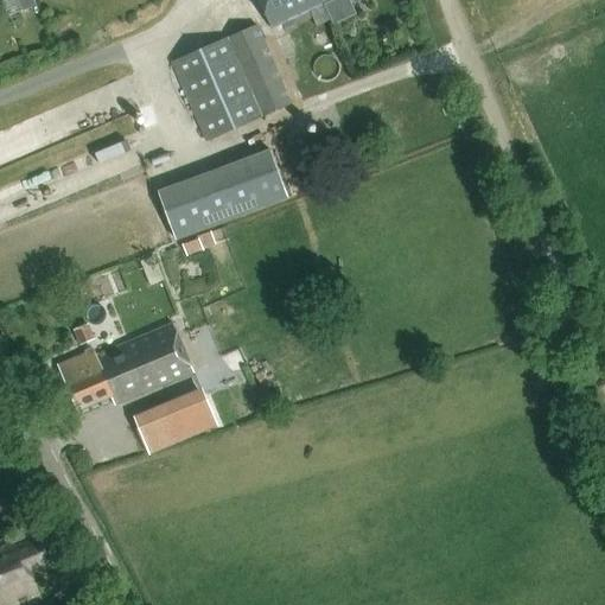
[(0,4),(5,14),(20,8),(20,10),(34,4),(32,0),(0,0),(0,4)]
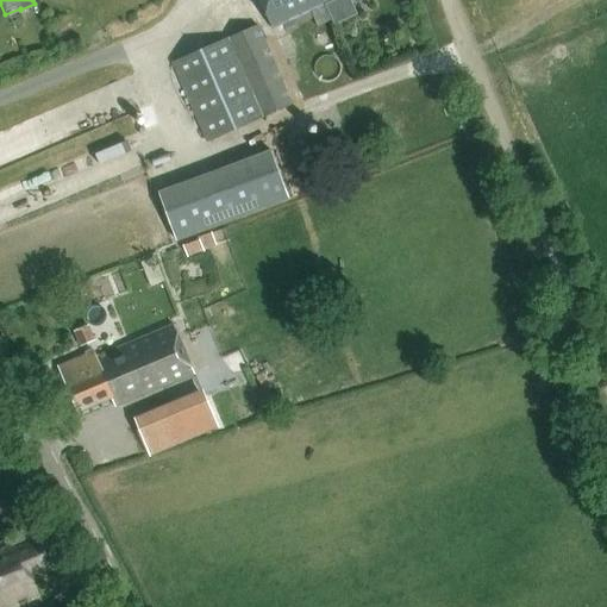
[(258,0),(270,27),(281,23),(292,18),(332,0),(258,0)]
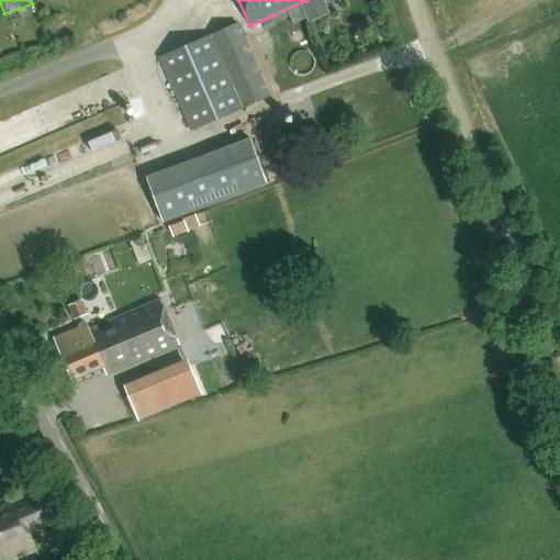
[(297,6),(286,10),(291,22),(302,18),(297,6)]
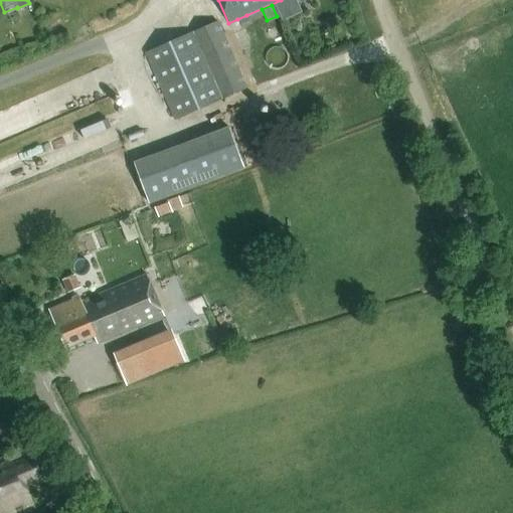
[(246,15),(237,19),(240,26),(249,22),(246,15)]
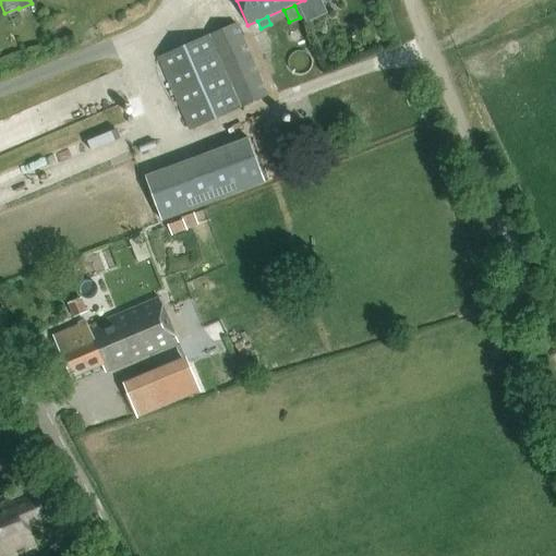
[(238,23),(157,57),(186,128),(267,93),(238,23)]
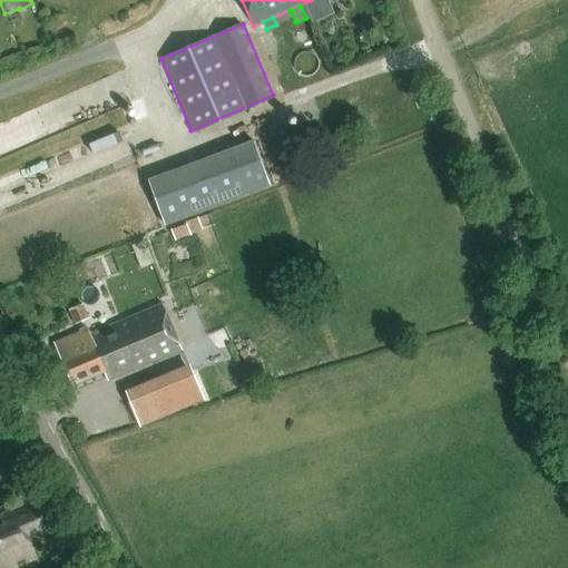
[(253,140),(153,176),(169,223),(270,187),(253,140)]
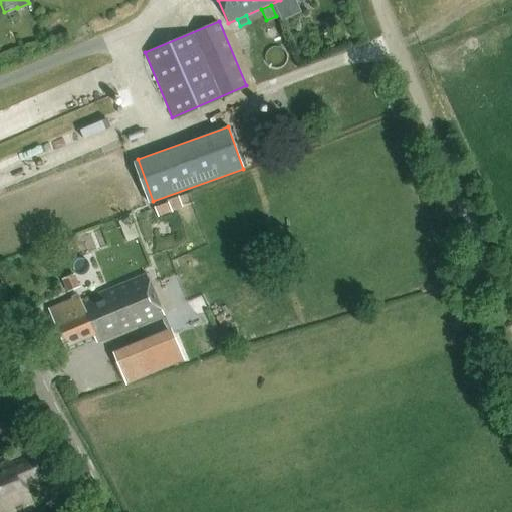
[(166,201),(154,206),(157,215),(170,210),(166,201)]
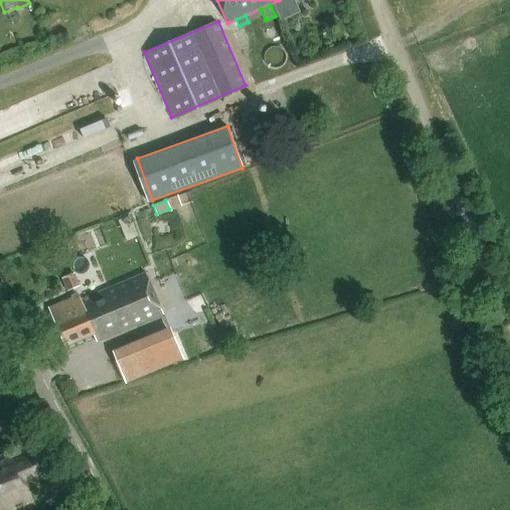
[(75,271),(62,277),(67,289),(80,283),(75,271)]
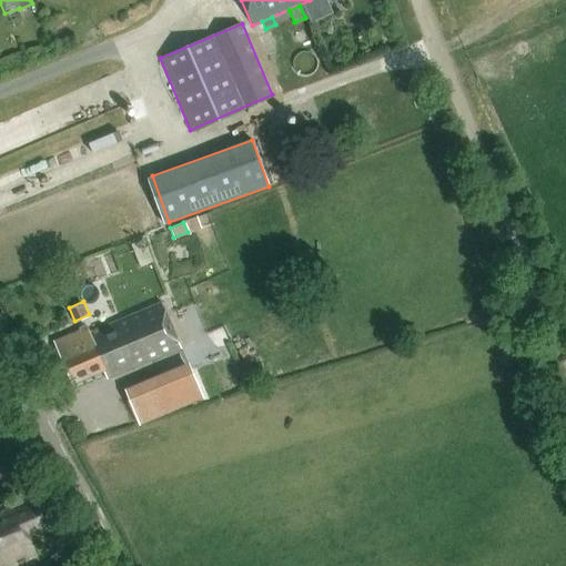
[(88,333),(86,327),(52,341),(71,384),(102,371),(107,380),(180,349),(160,303),(88,333)]
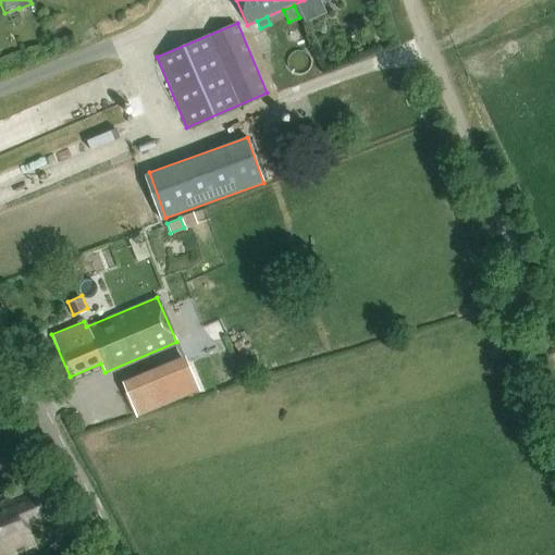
[(185,360),(168,368),(180,396),(197,390),(185,360)]
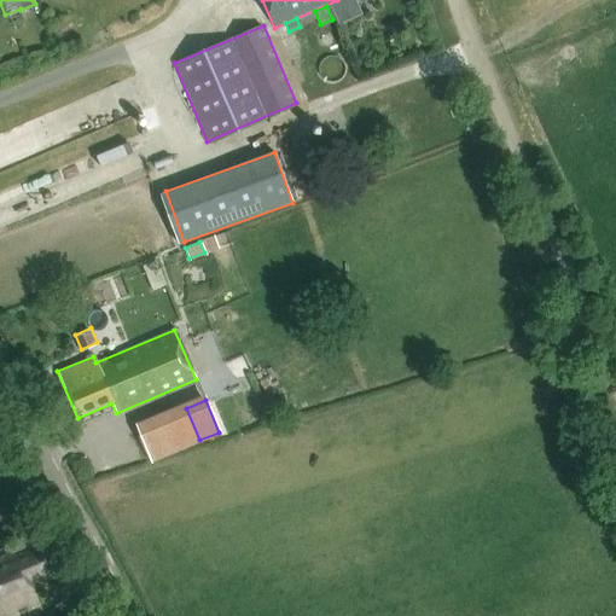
[(137,455),(164,447),(157,425),(129,434),(137,455)]
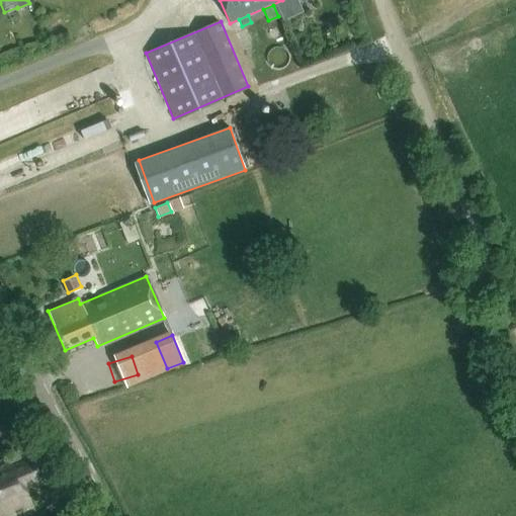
[(10,457),(0,461),(0,515),(7,515),(31,506),(24,491),(43,483),(26,447),(9,454),(10,457)]
